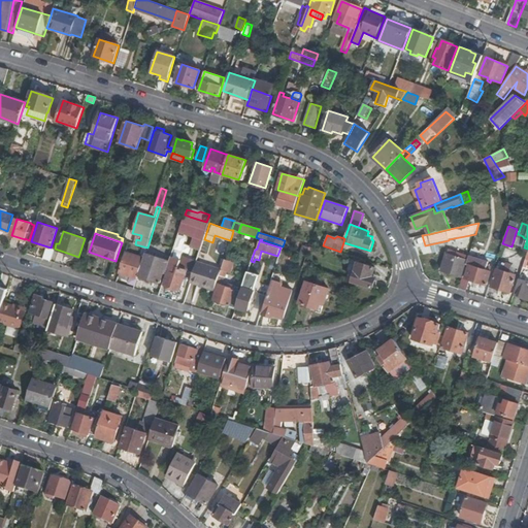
[(46,248),(43,259),(51,261),(54,251),(46,248)]
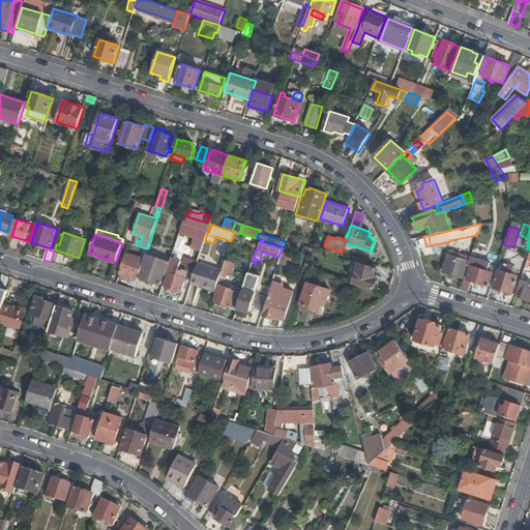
[(146,255),(148,249),(144,248),(141,258),(126,254),(120,273),(138,278),(139,277),(146,255)]
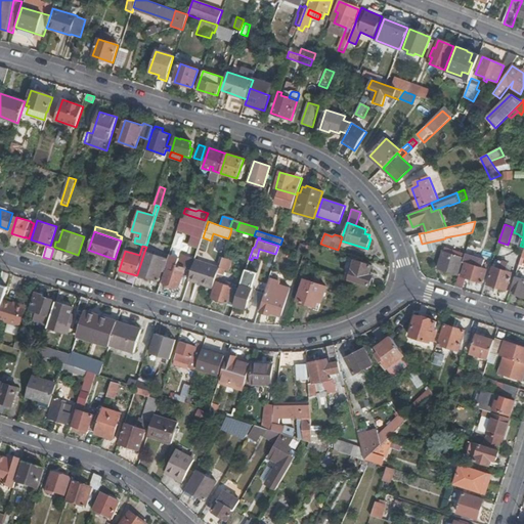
[(523,249),(523,250),(515,276),(522,278),(523,272),(523,249)]
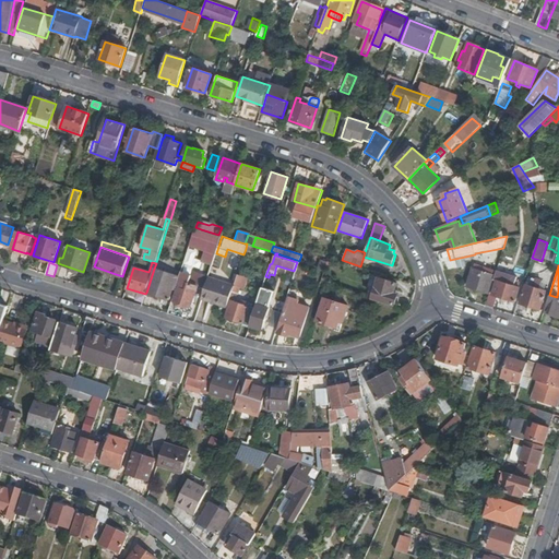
[(94,266),(93,270),(111,275),(113,273),(94,266)]
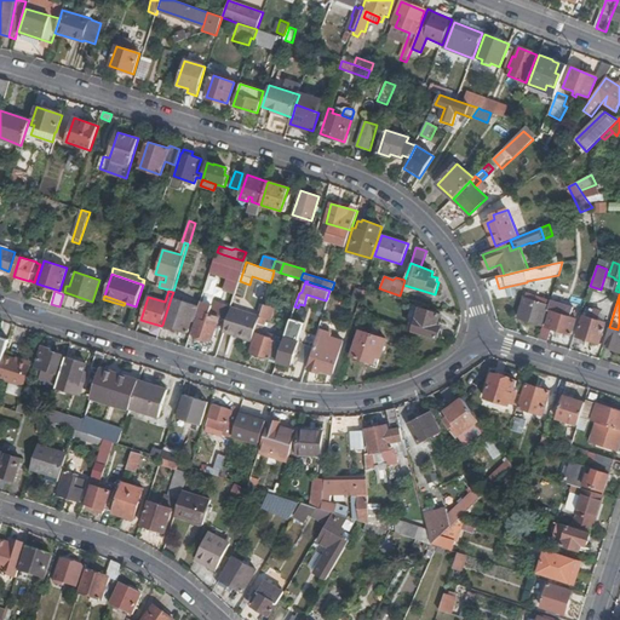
[(200,306),(171,298),(162,325),(189,333),(193,321),(195,321),(196,317),(200,306)]
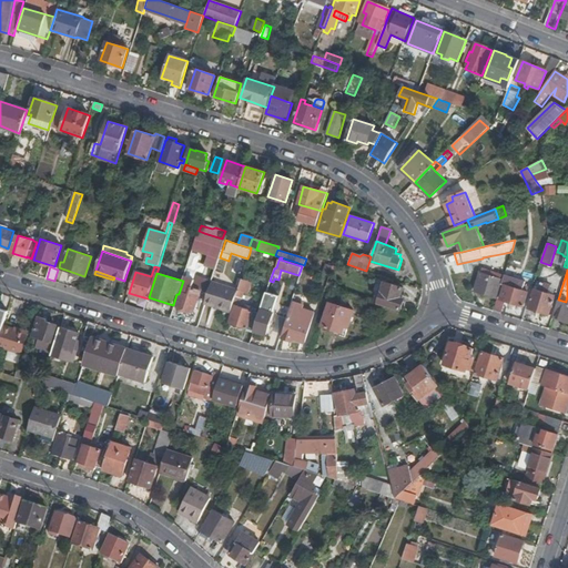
[(501,280),(480,273),(475,291),(496,297),(501,280)]
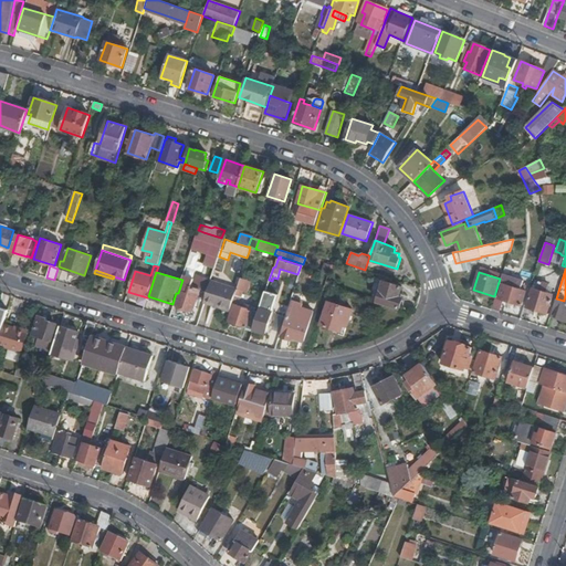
[(523,280),(503,273),(492,310),(499,312),(503,299),(522,304),(526,290),(521,289),(523,280)]
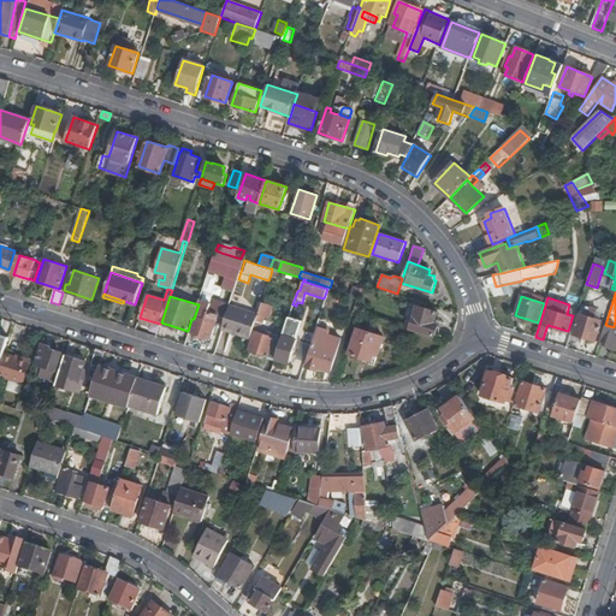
[(200,298),(199,304),(195,315),(196,317),(191,331),(211,338),(218,315),(209,312),(212,302),(200,298)]
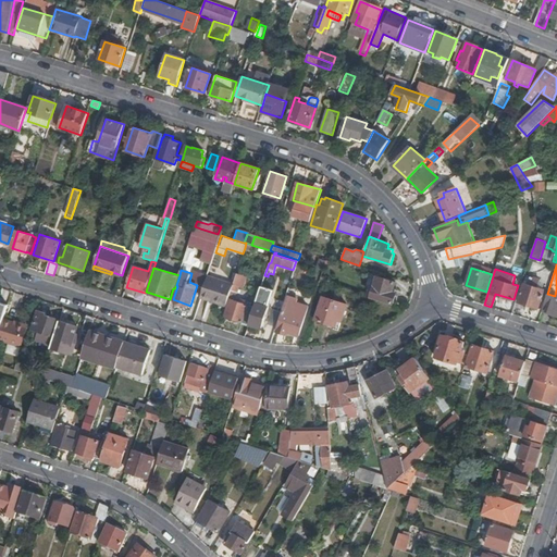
[(247,276),(236,273),(233,284),(231,291),(237,293),(239,285),(244,286),(247,276)]
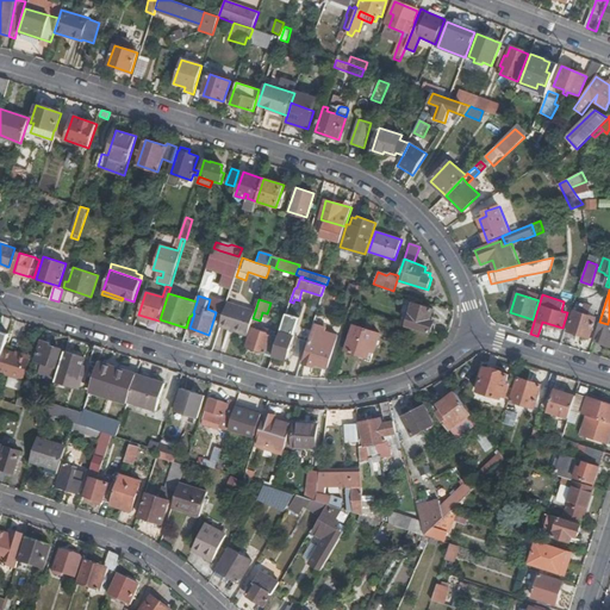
[(253,318),(255,311),(228,303),(219,328),(248,336),(250,327),(253,318)]
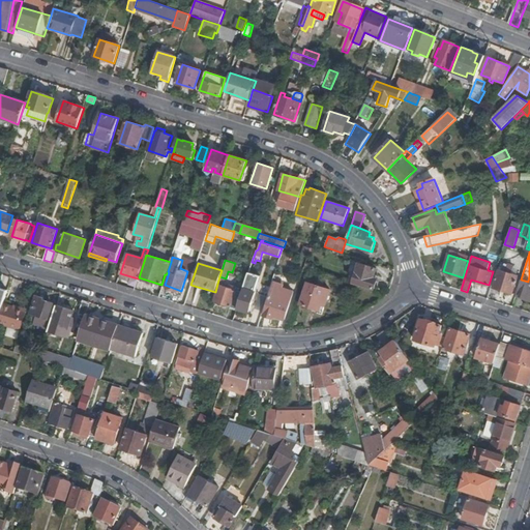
[(374,277),(377,269),(360,263),(354,282),(375,289),(378,278),(374,277)]
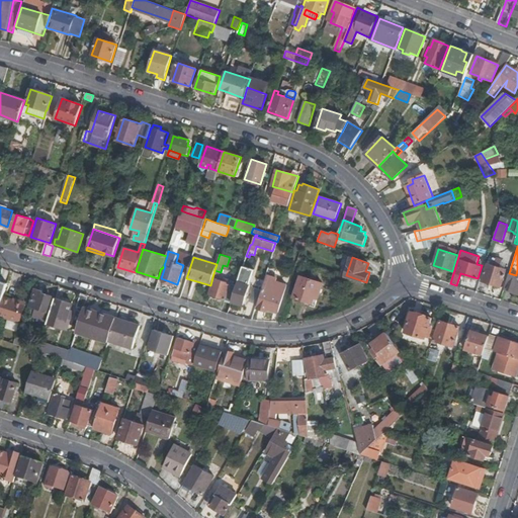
[(495,263),(494,266),(487,264),(482,280),(500,286),(506,269),(500,267),(501,264),(495,263)]
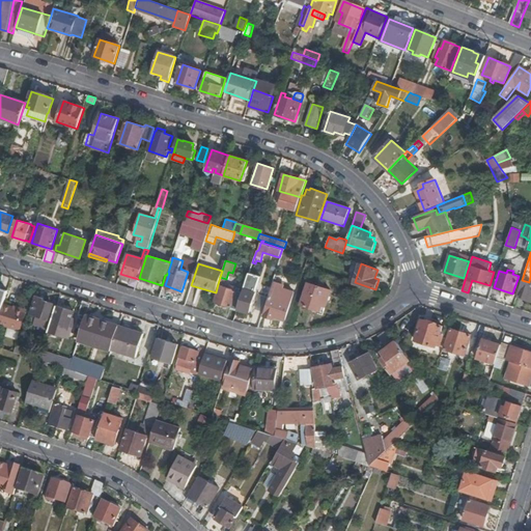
[(254,276),(248,274),(242,294),(238,309),(249,312),(255,292),(249,291),(254,276)]
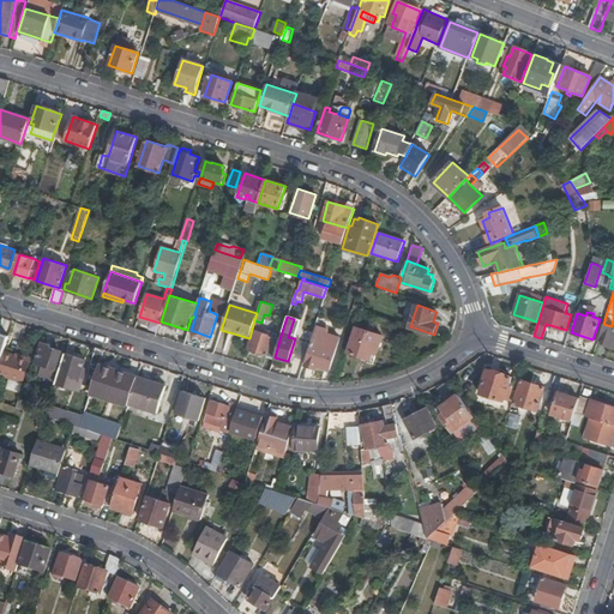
[(613,326),(612,326),(603,324),(600,336),(599,342),(613,347),(613,326)]
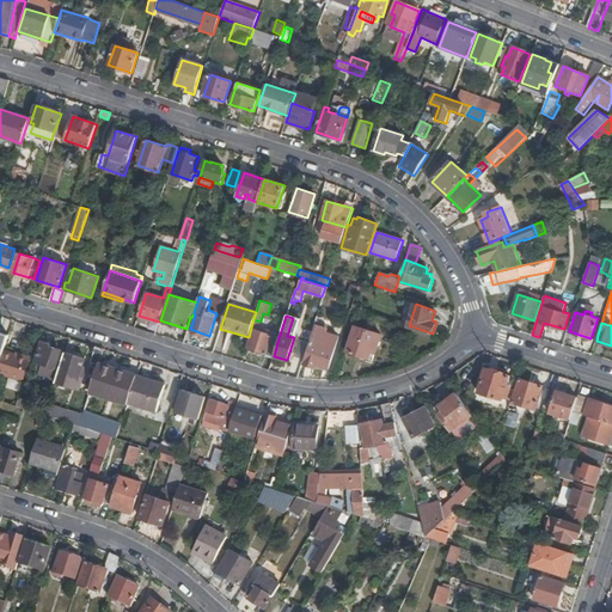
[(377,346),(380,334),(355,325),(347,352),(368,359),(373,344),(377,346)]
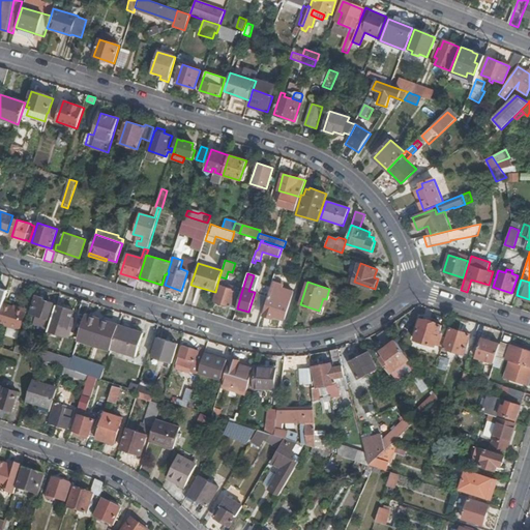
[(237,308),(241,293),(238,292),(239,290),(236,288),(237,287),(229,285),(229,288),(219,285),(214,301),(231,306),(230,308),(236,311),(237,308)]
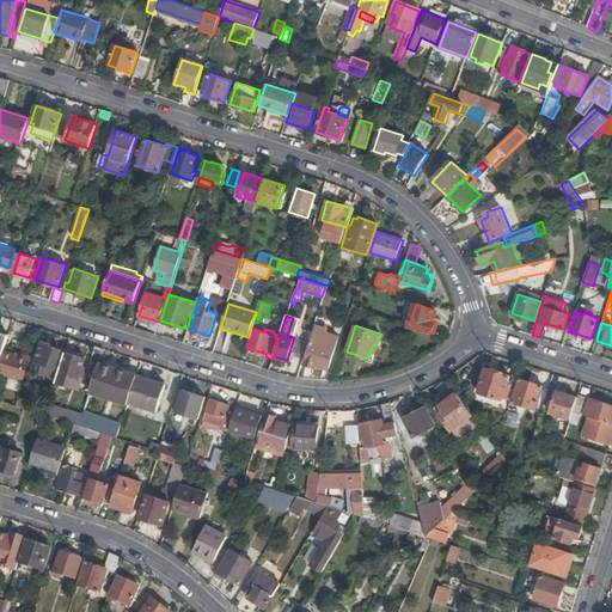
[(329,368),(340,336),(316,329),(305,363),(316,367),(317,365),(329,368)]
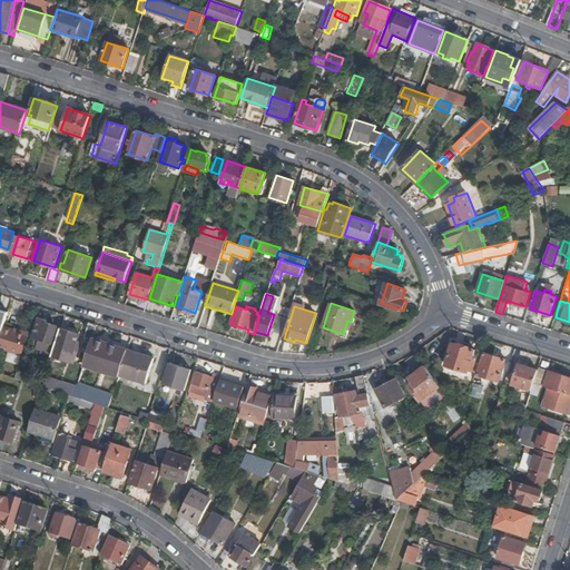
[(58,315),(53,326),(57,327),(52,342),(56,343),(65,317),(58,315)]
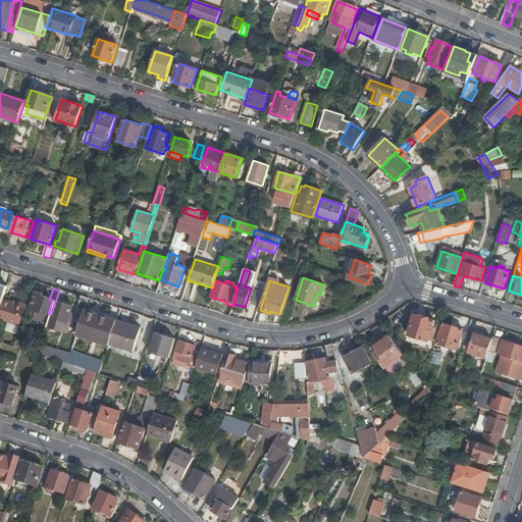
[(76,309),(85,311),(90,298),(82,295),(76,309)]
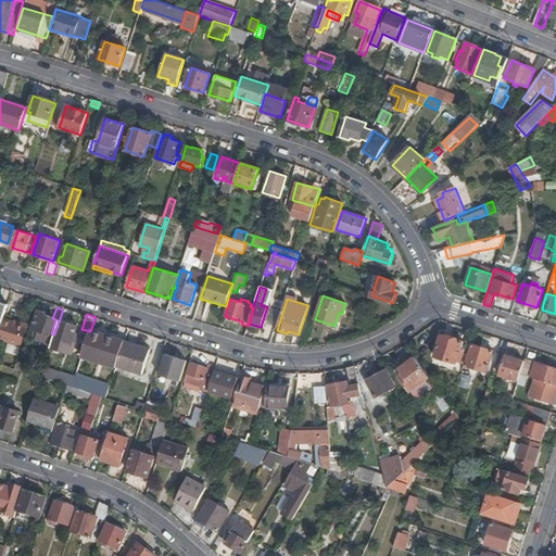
[(55,319),(52,318),(43,315),(42,319),(36,317),(33,328),(51,333),(55,319)]
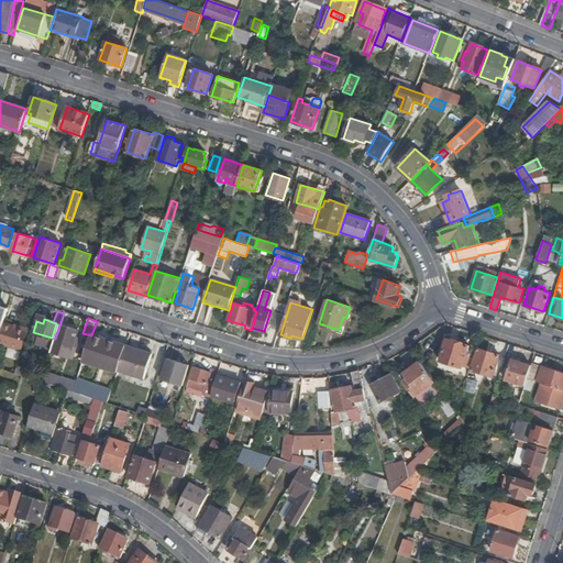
[(14,326),(3,322),(0,332),(0,342),(20,349),(26,330),(14,326)]
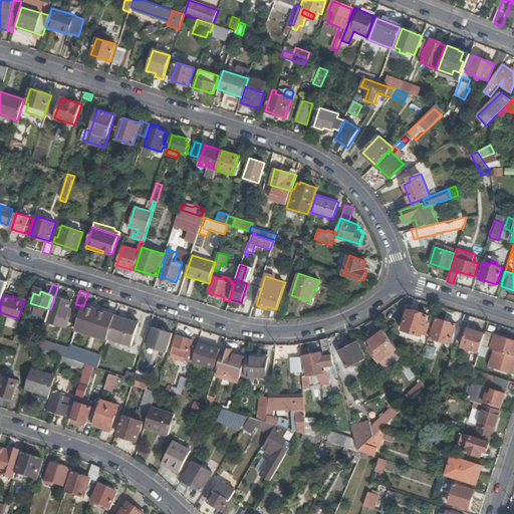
[(70,307),(72,301),(56,296),(50,312),(66,317),(67,315),(69,316),(72,308),(70,307)]
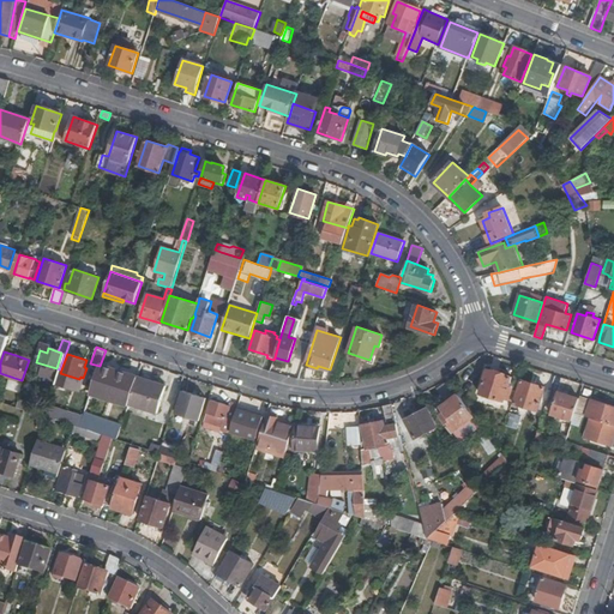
[(29,360),(22,380),(25,381),(32,361),(29,360)]
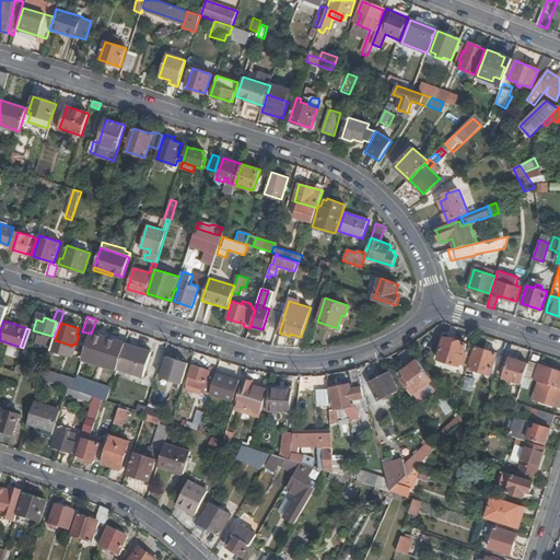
[(91,334),(82,359),(117,370),(117,368),(125,346),(125,345),(91,334)]
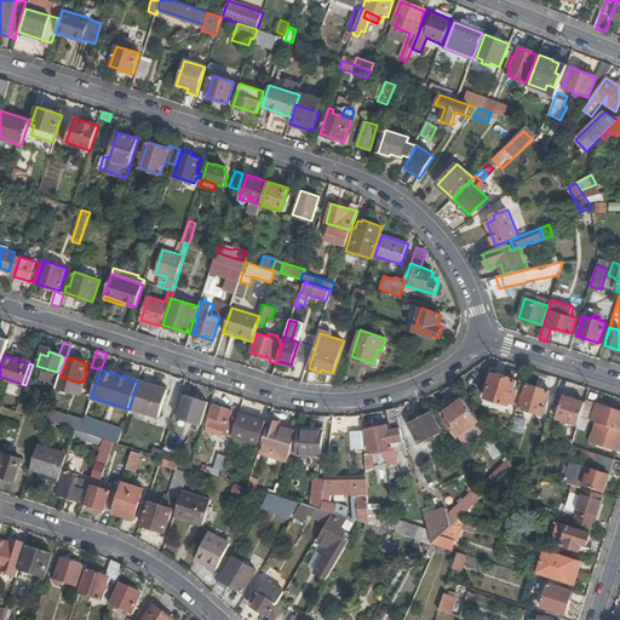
[(515,391),(517,380),(492,373),(484,397),(510,405),(511,402),(515,403),(518,392),(515,391)]
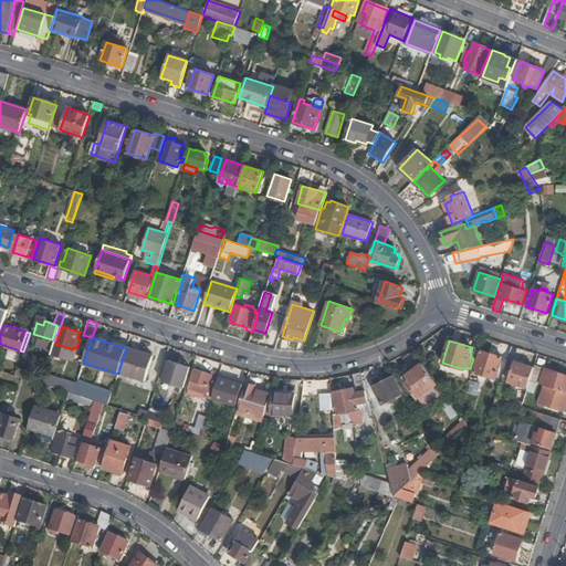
[(126,349),(118,371),(145,380),(154,355),(143,352),(143,355),(126,349)]
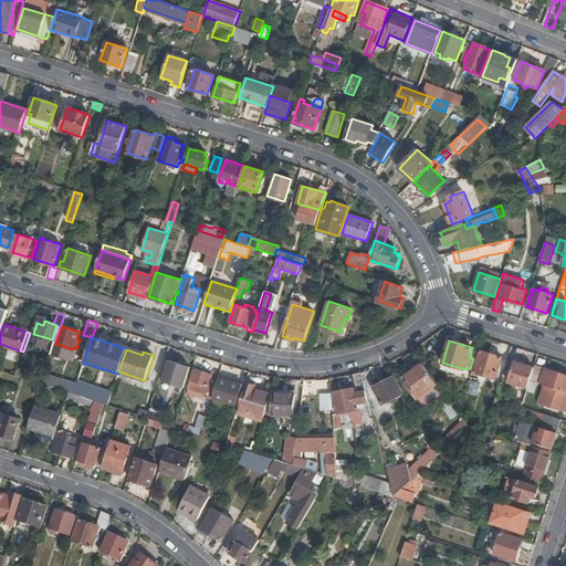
[(472,371),(471,376),(477,378),(478,373),(496,379),(503,357),(481,350),(474,371),(472,371)]
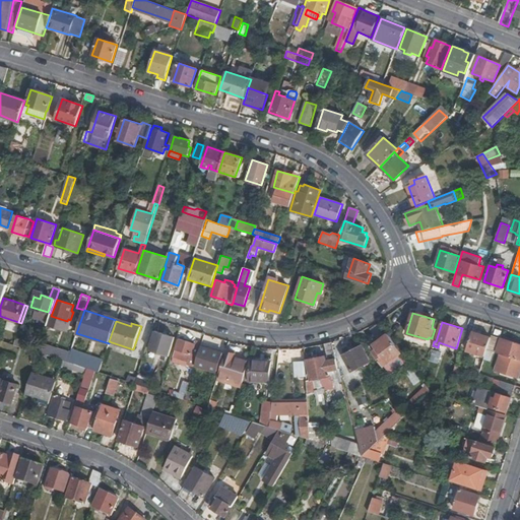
[(19,329),(15,345),(20,346),(25,331),(19,329)]
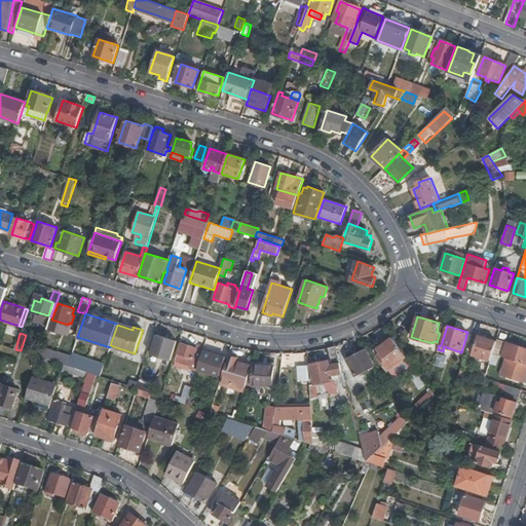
[(176,341),(157,335),(151,353),(171,360),(176,341)]
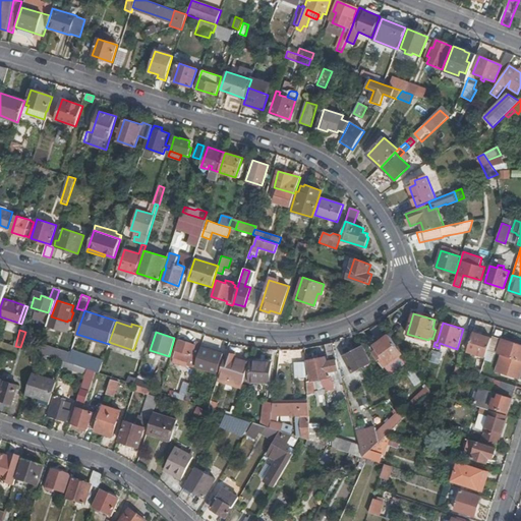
[(487,350),(491,339),(474,333),(468,351),(485,357),(487,350)]
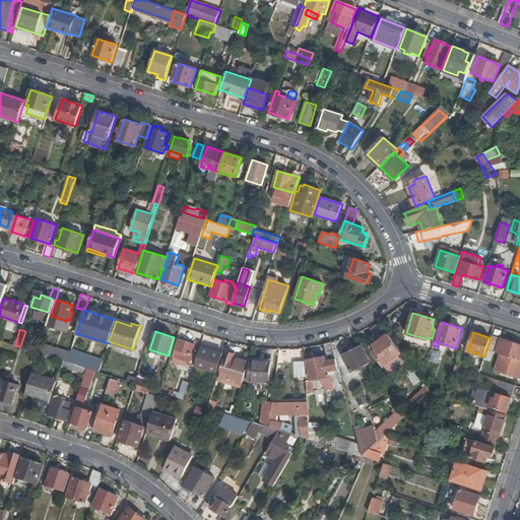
[(384,365),(402,351),(389,333),(374,344),(380,352),(377,354),(384,365)]
